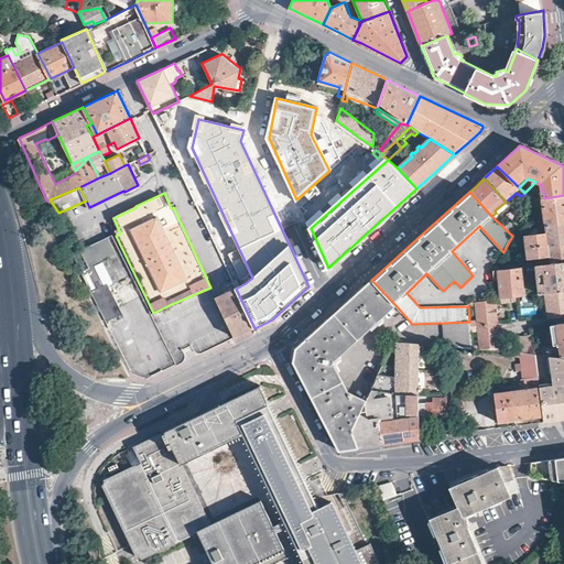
[(532,201),(527,210),(524,214),(535,214),(537,213),(535,207),(542,206),(542,202),(544,202),(548,224),(563,220),(563,195),(544,198),(532,201)]
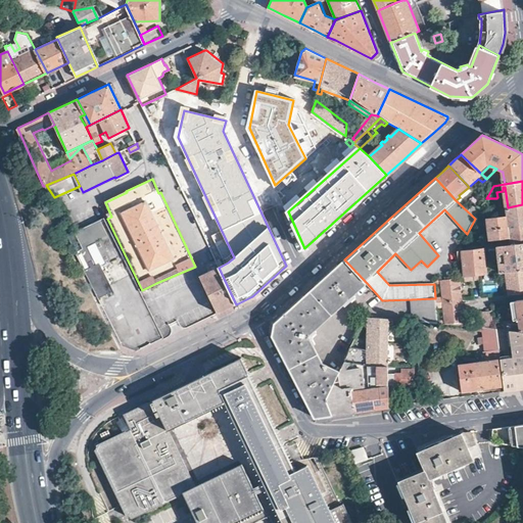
[(479,197),(484,203),(486,198),(488,195),(484,192),(479,197)]
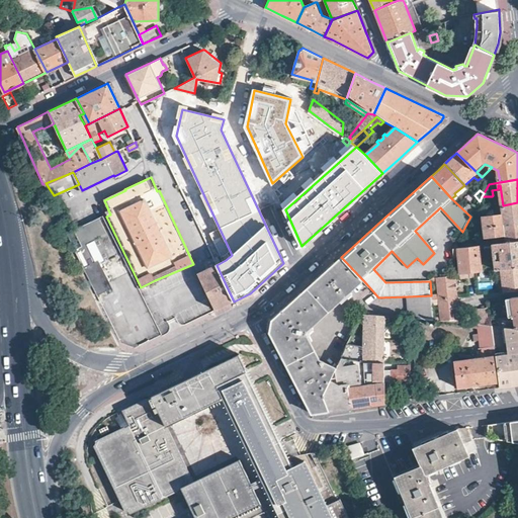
[(493,244),(517,240),(517,202),(503,205),(496,206),(497,209),(503,208),(504,217),(484,220),(486,238),(505,235),(506,235),(507,236),(507,240),(499,241),(499,239),(493,240),(493,244)]
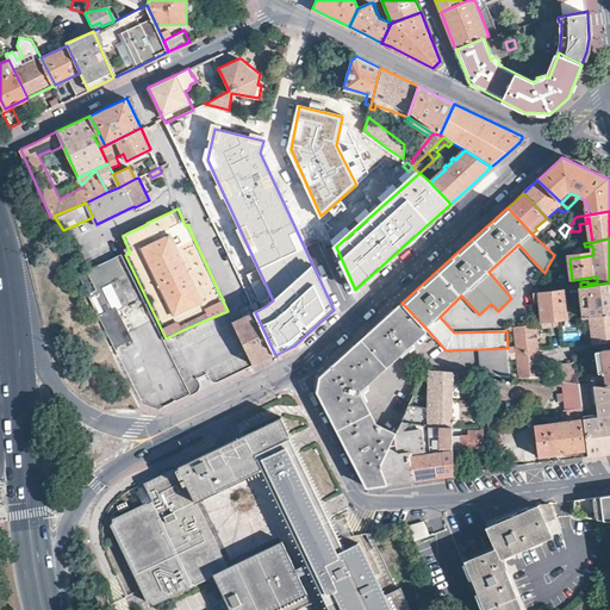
[(190,394),(165,340),(162,340),(120,254),(89,269),(80,274),(79,274),(79,275),(141,402),(161,409),(162,409),(190,394)]
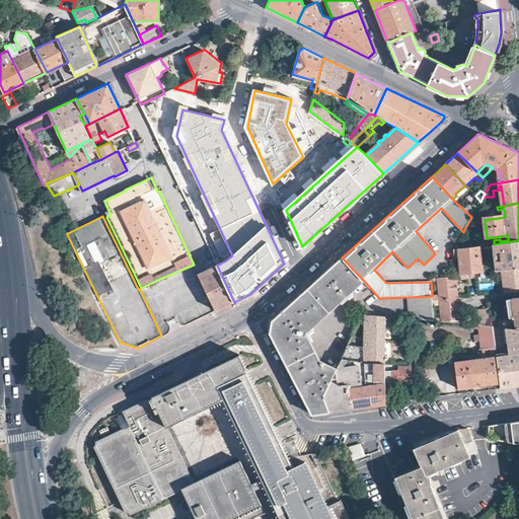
[(518,267),(518,240),(494,244),(497,270),(503,270),(518,267)]
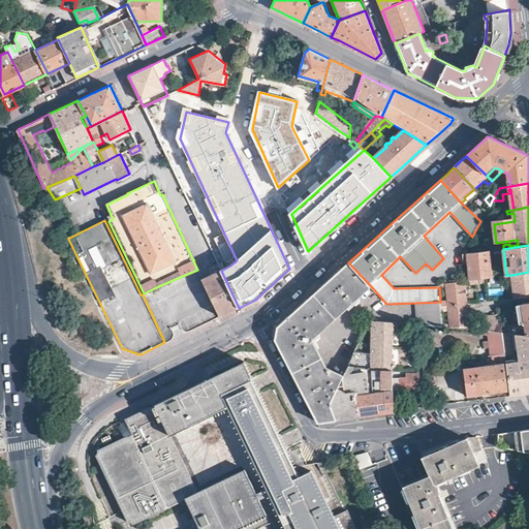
[(465,280),(485,278),(493,277),(489,251),(462,254),(463,261),(469,261),(470,275),(464,276),(465,280)]
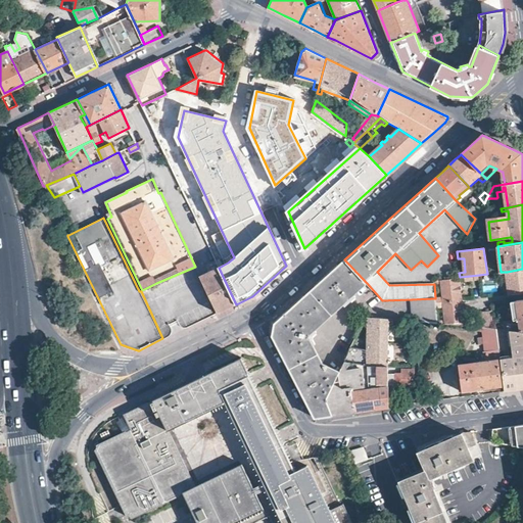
[(325,399),(339,371),(322,364),(310,339),(311,334),(367,283),(344,259),(303,296),(276,322),(275,323),(275,324),(274,325),(272,336),(284,359),(298,387),(315,417),(315,418),(316,418),(332,416),(325,399)]
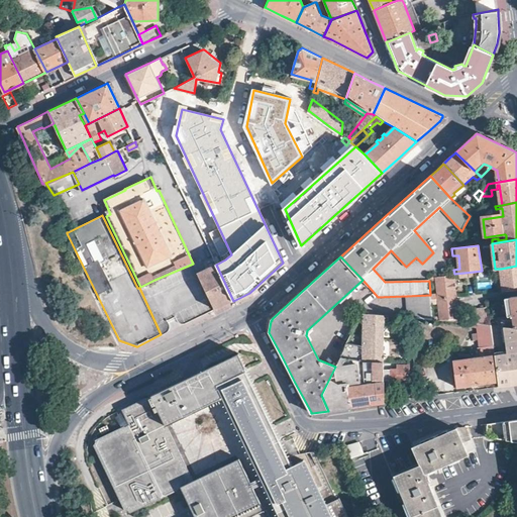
[(216,265),(197,273),(215,310),(233,301),(216,265)]
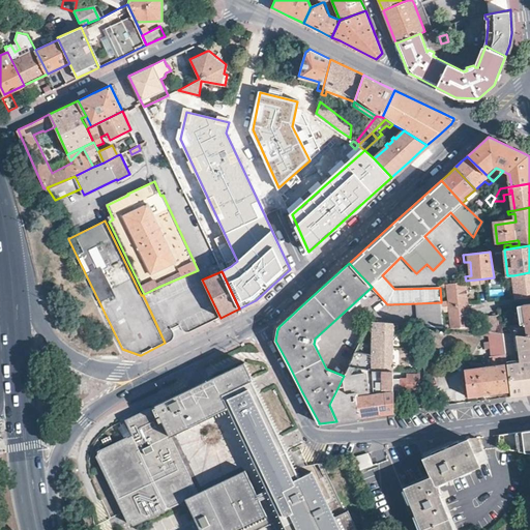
[(529,272),(513,275),(517,297),(529,295),(529,272)]
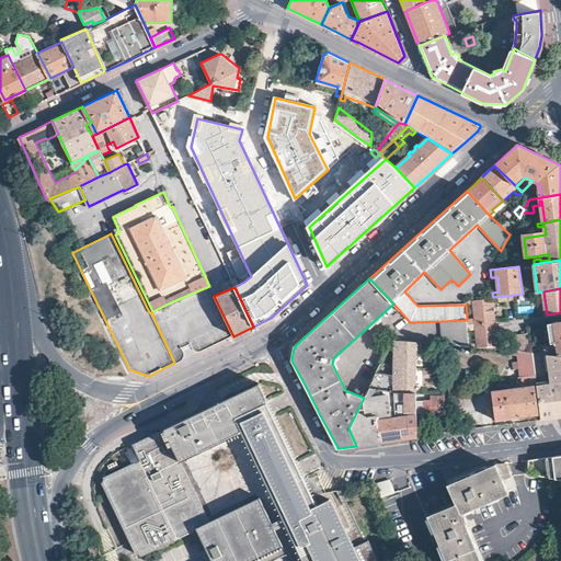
[(468,325),(494,322),(491,298),(466,301),(466,305),(474,305),(476,318),(476,319),(474,319),(467,319),(467,320),(468,325)]
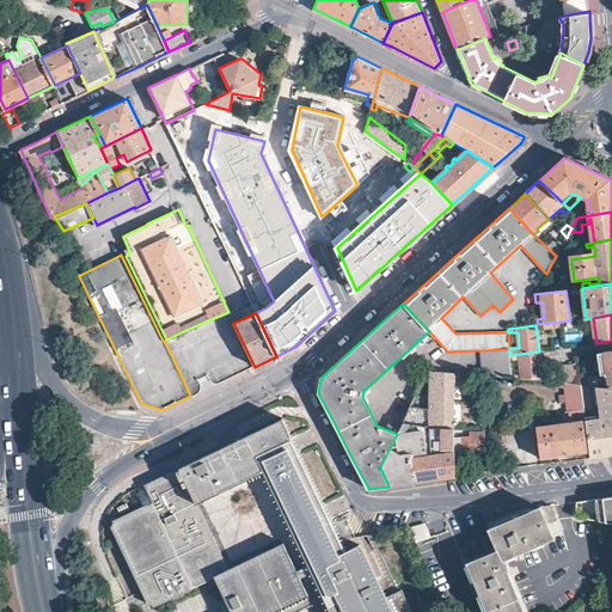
[(483,377),(491,377),(512,379),(512,375),(510,361),(510,355),(509,349),(482,350),(483,377)]
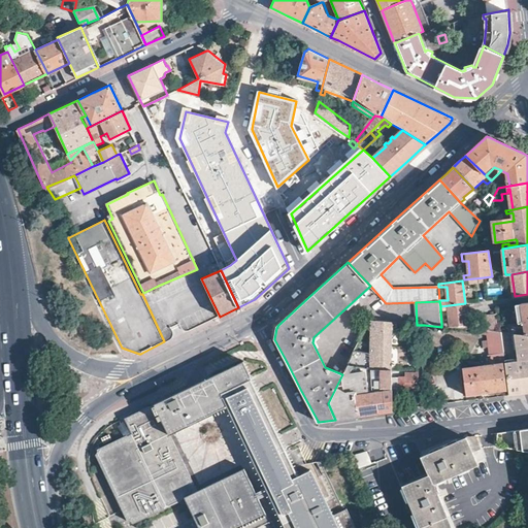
[(527,301),(522,302),(522,303),(516,304),(519,322),(518,324),(508,324),(509,333),(525,335),(527,334),(527,301)]
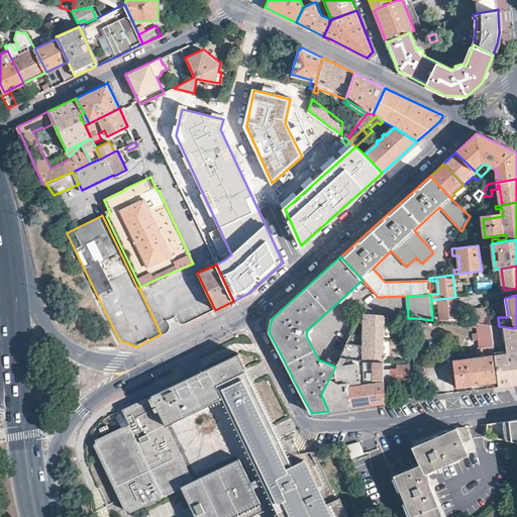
[(457,322),(455,297),(431,300),(431,305),(439,304),(440,316),(432,317),(432,320),(457,322)]
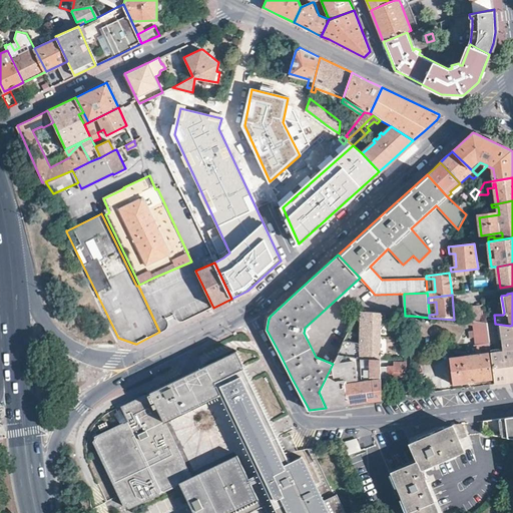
[(484,322),(482,306),(473,307),(475,321),(484,322)]
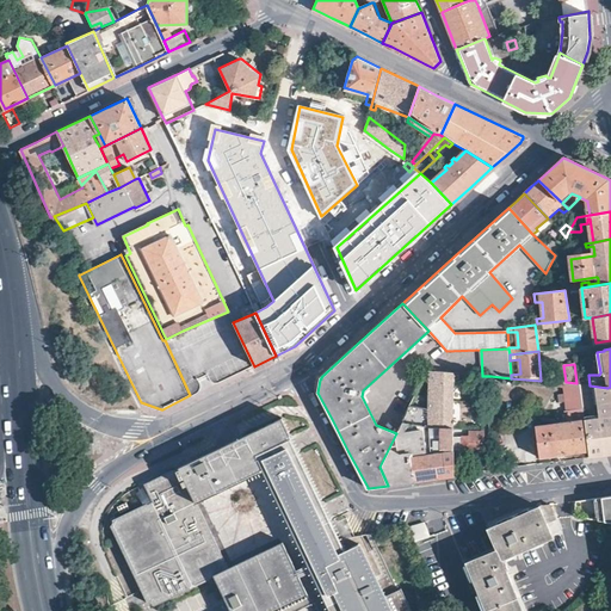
[(566,382),(563,365),(555,365),(556,382),(566,382)]
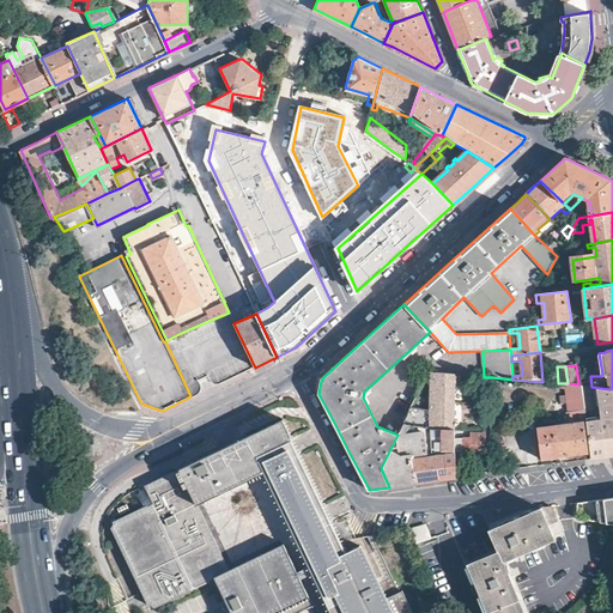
[(434,480),(456,478),(456,451),(456,438),(456,375),(428,371),(404,422),(430,429),(430,456),(412,459),(414,484),(434,480)]
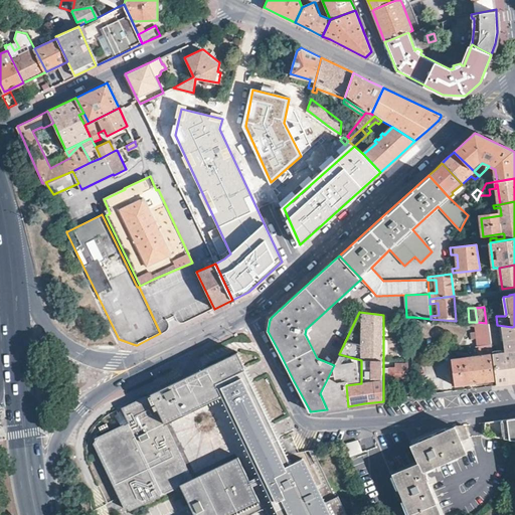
[(489,323),(486,323),(477,322),(469,322),(468,321),(468,326),(477,327),(477,331),(477,332),(473,333),(473,340),(479,339),(480,347),(478,347),(479,355),(478,356),(477,356),(452,359),(456,385),(471,383),(471,382),(492,379),(493,379),(493,377),(495,376),(495,371),(493,358),(489,324),(489,323)]
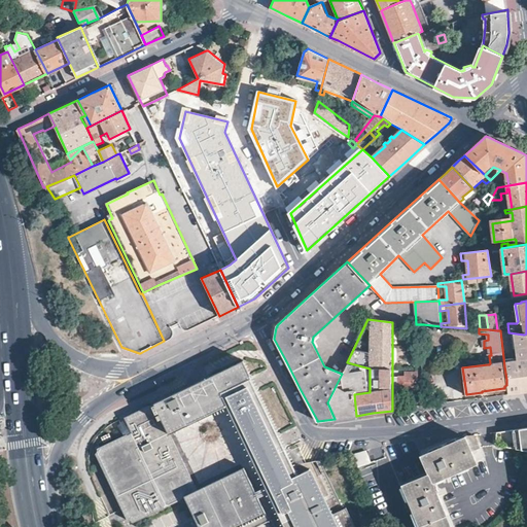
[(526,334),(524,335),(508,332),(500,331),(504,366),(506,380),(506,385),(507,394),(526,391),(526,334)]
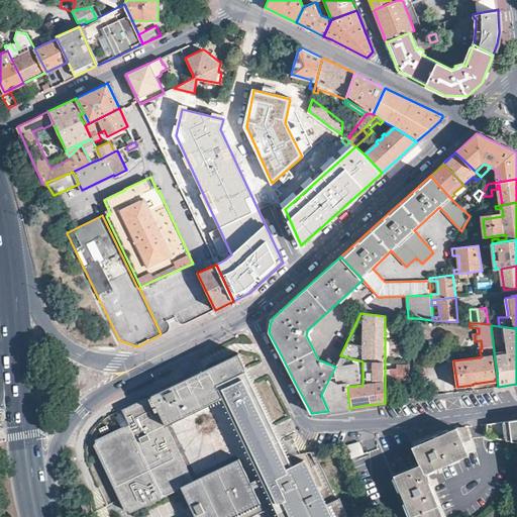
[(260,516),(268,513),(269,516),(347,516),(339,499),(336,500),(313,451),(308,452),(288,456),(238,353),(199,373),(193,376),(184,380),(171,386),(115,412),(121,426),(94,439),(95,442),(93,443),(125,511),(128,510),(129,512),(182,487),(195,516),(260,516)]
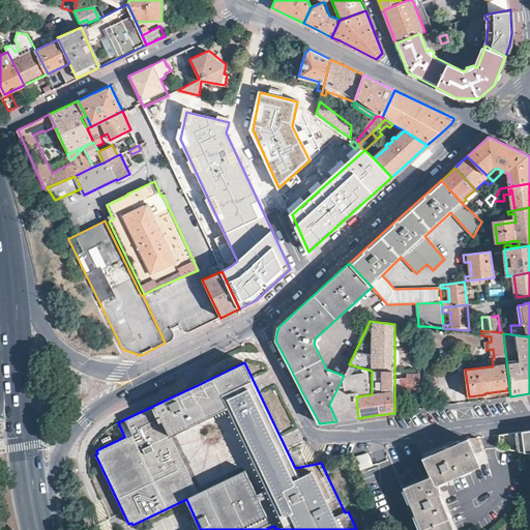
[(346,419),(358,418),(356,396),(372,394),(372,371),(349,364),(344,376),(329,405),(336,421),(346,419)]
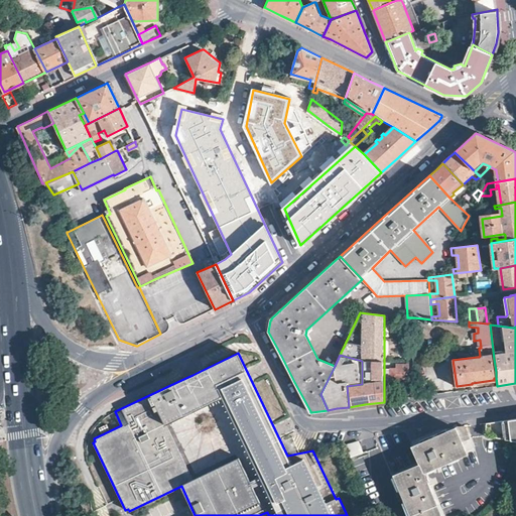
[(407,365),(397,365),(397,369),(384,369),(384,380),(407,380),(407,365)]
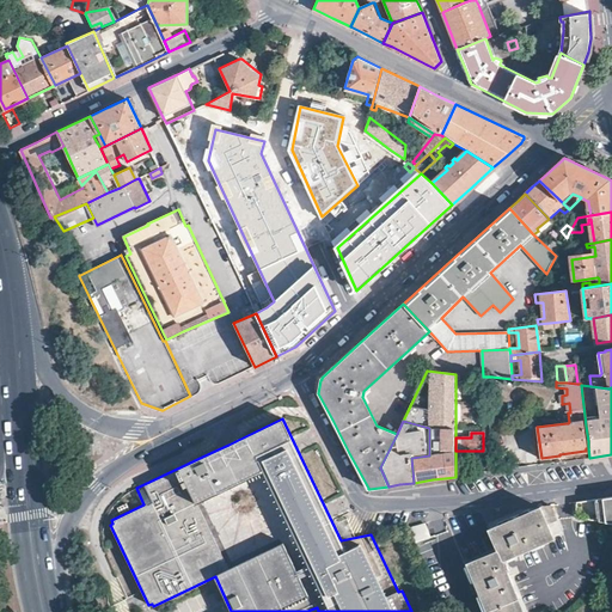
[(611,496),(577,501),(576,516),(610,522),(611,521),(611,496)]
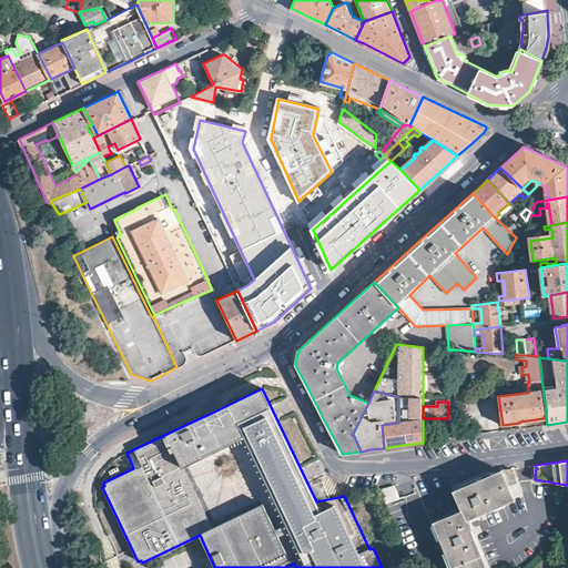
[(517,483),(511,468),(501,469),(510,490),(514,489),(515,486),(515,484),(517,483)]
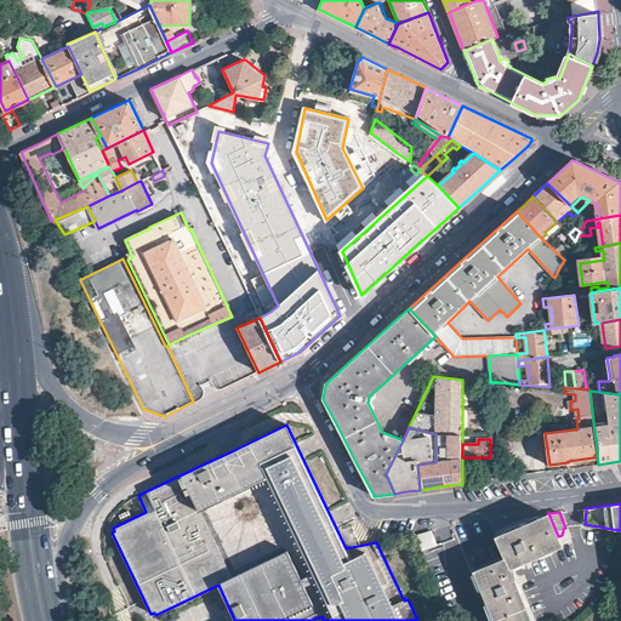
[(558,536),(548,513),(522,525),(496,536),(506,558),(474,573),(494,620),(533,620),(511,569),(540,556),(539,552),(560,543),(558,536)]
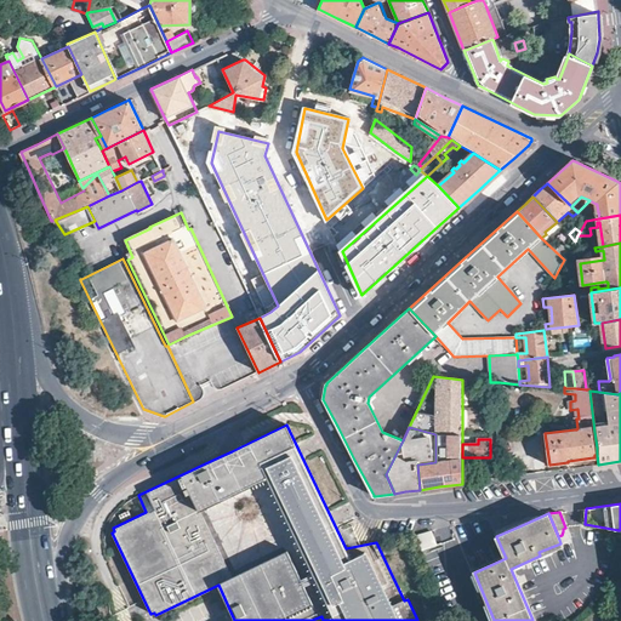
[(431,534),(411,536),(419,556),(437,548),(431,534)]
